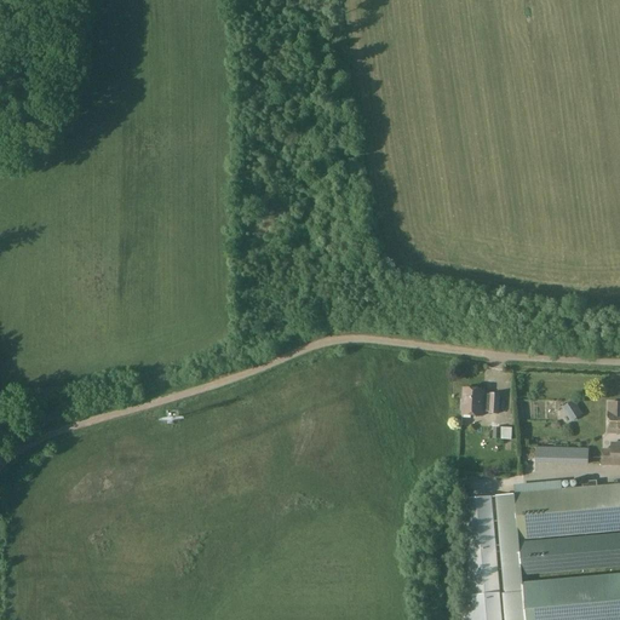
[(500,395),(483,394),(483,390),(463,389),(461,415),(482,417),(482,411),(488,411),(488,414),(499,415),(500,395)]
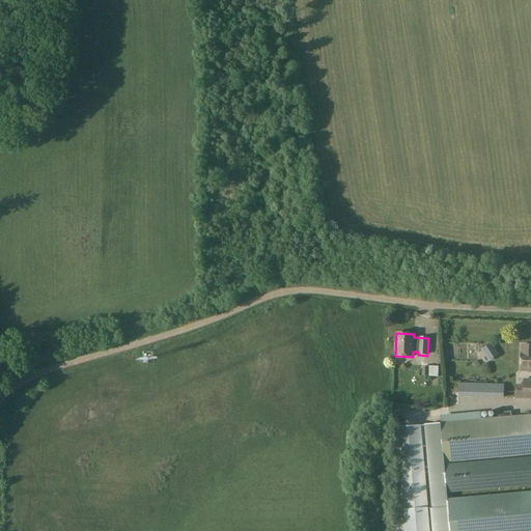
[(484,360),(496,354),(488,342),(478,348),(484,360)]
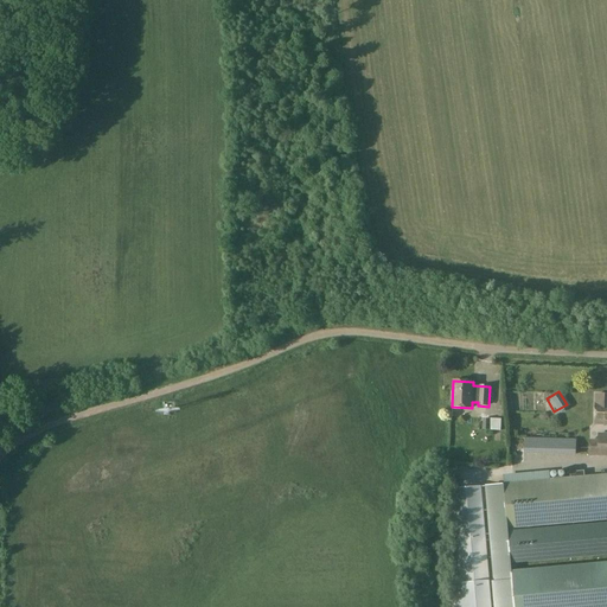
[(606,395),(595,395),(595,426),(606,425),(606,395)]
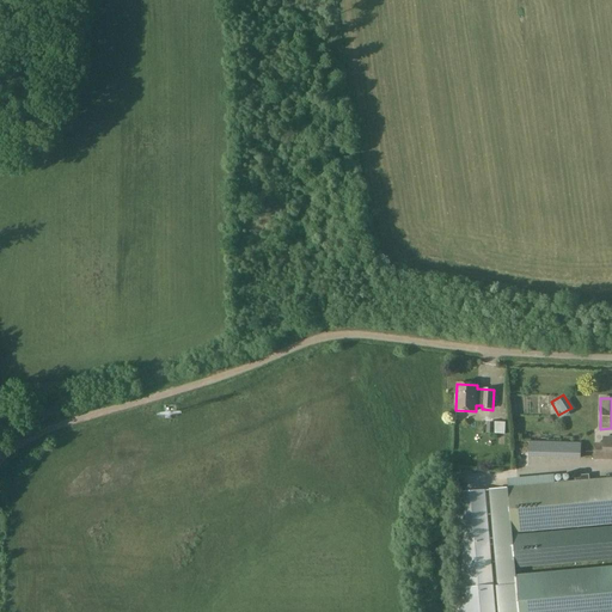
[(575,458),(575,442),(520,442),(520,457),(575,458)]
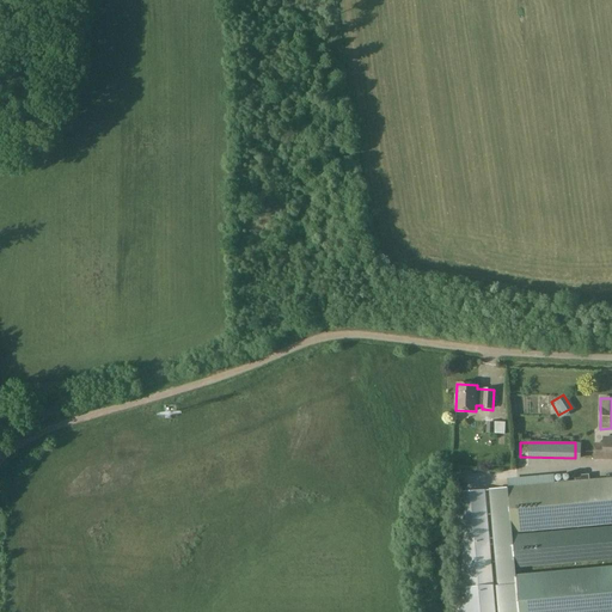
[(611,478),(508,488),(512,533),(611,524),(611,478)]
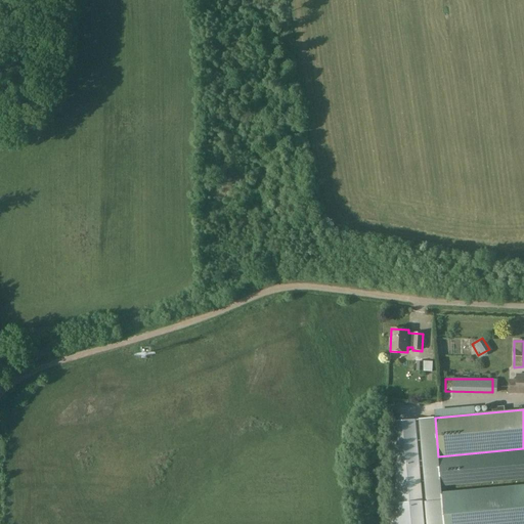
[(444,523),(442,493),(441,486),(439,459),(438,456),(435,418),(418,420),(427,523),(444,523)]
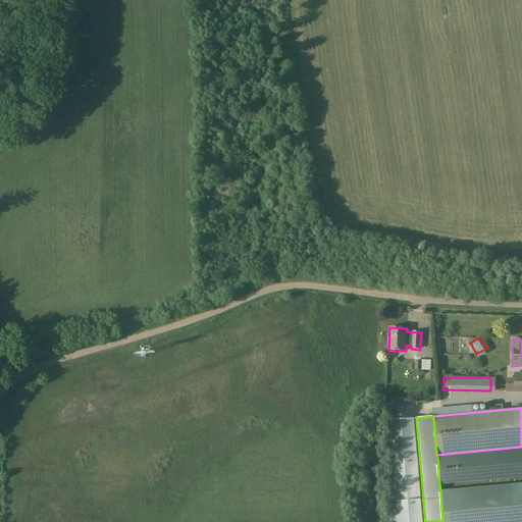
[(398,521),(422,521),(414,419),(388,421),(398,521)]
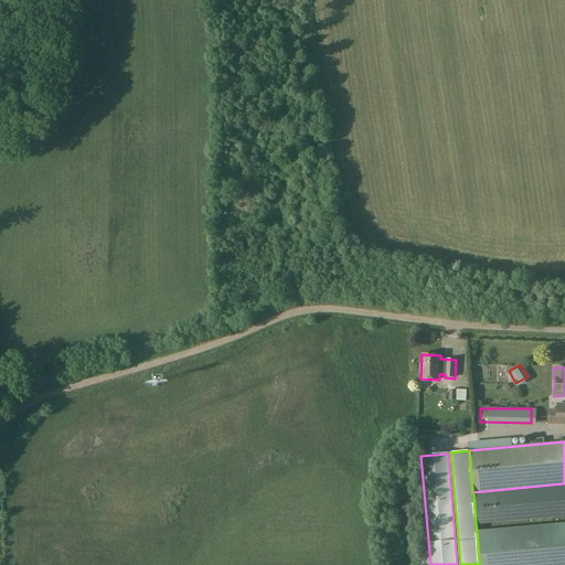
[(564,523),(477,532),(479,564),(564,564),(564,486),(473,494),(476,524),(564,515),(564,523)]
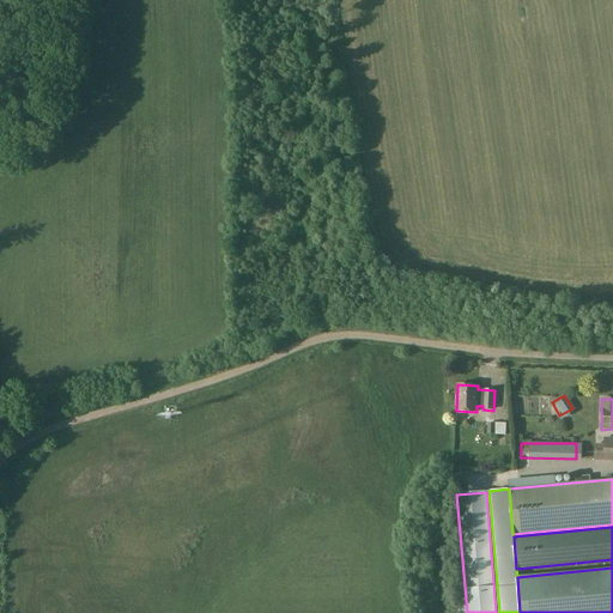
All buildings are outlined.
